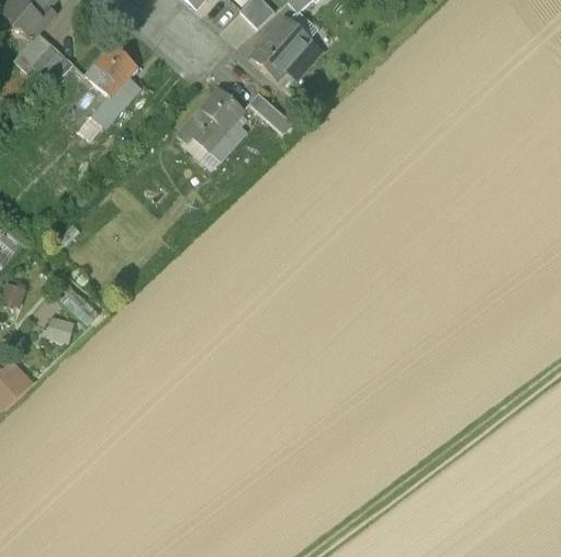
[(8,0),(0,9),(11,19),(18,18),(23,23),(23,30),(33,39),(38,33),(56,13),(49,8),(56,0),(8,0)]
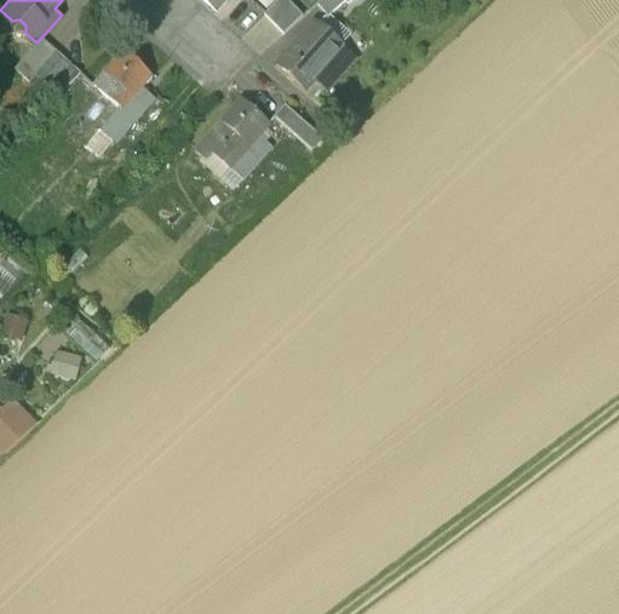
[(278,0),(265,11),(284,29),(304,11),(292,0),(278,0)]
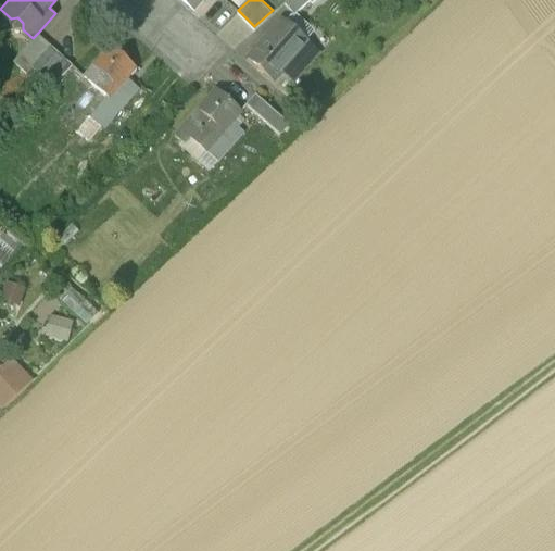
[(287,0),(286,1),(294,12),(308,0),(313,0),(287,0)]
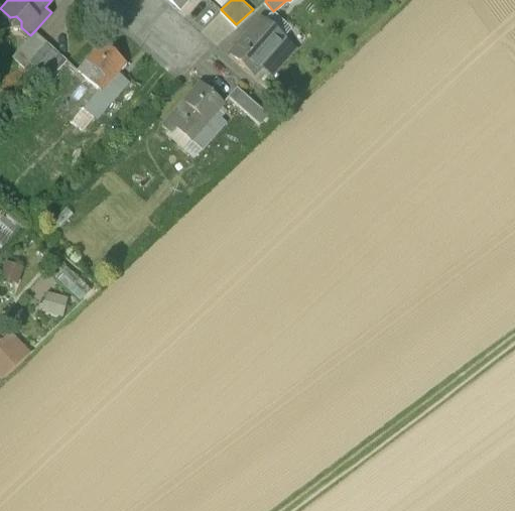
[(262,15),(231,51),(255,73),(264,61),(274,71),(296,45),(262,15)]
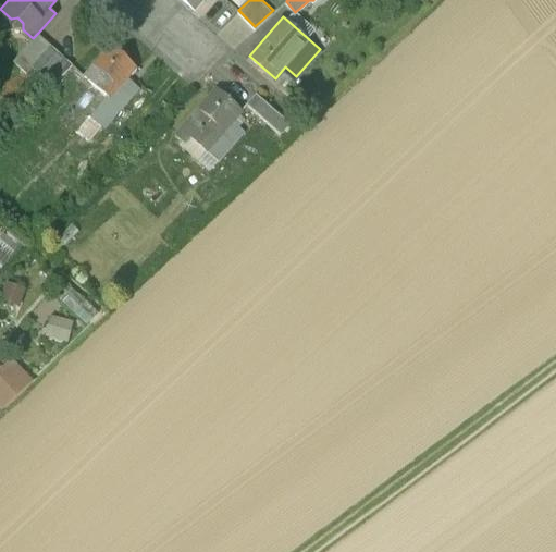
[(71,63),(38,33),(33,38),(13,60),(25,71),(33,63),(52,81),(71,63)]
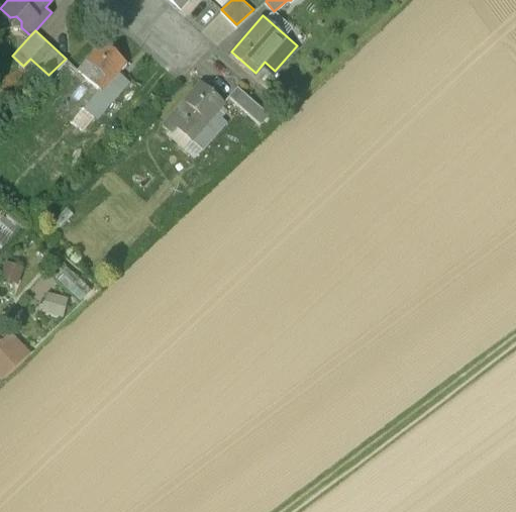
[(125,62),(102,40),(78,69),(83,73),(93,82),(112,99),(128,81),(117,71),(125,62)]
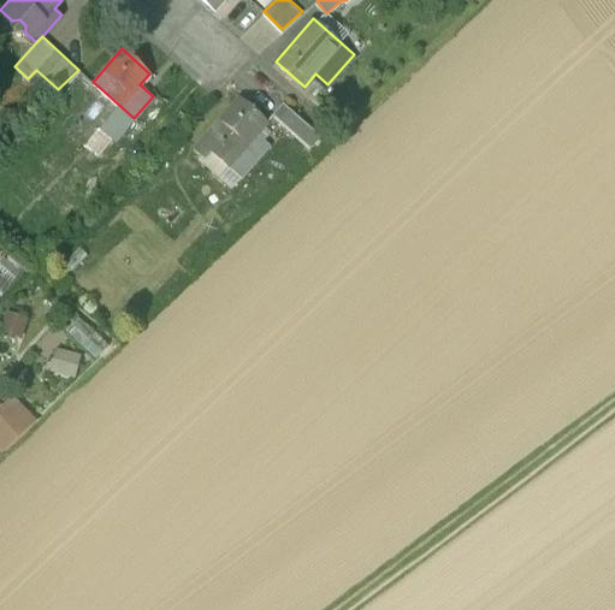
[(99,87),(69,118),(82,131),(111,98),(99,87)]
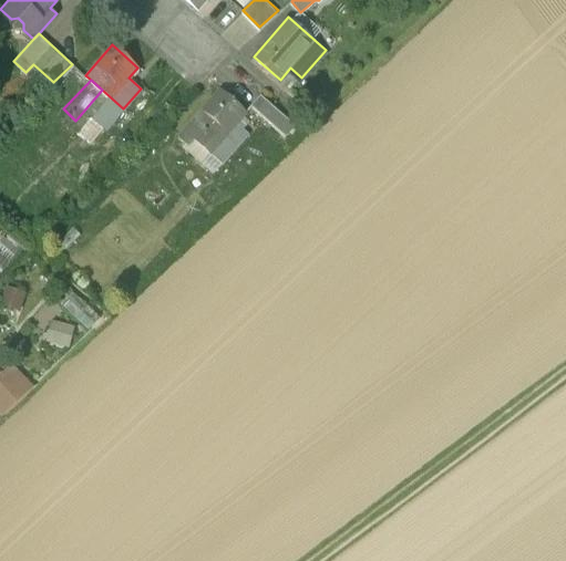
[(222,87),(179,135),(189,145),(195,138),(222,163),(249,132),(238,122),(248,111),(222,87)]
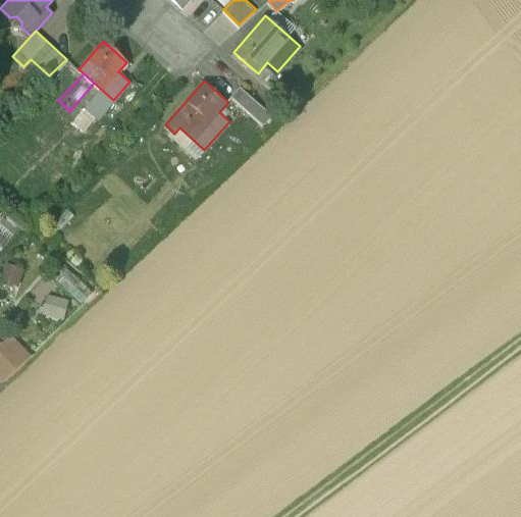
[(272,114),(241,86),(231,96),(263,124),(272,114)]
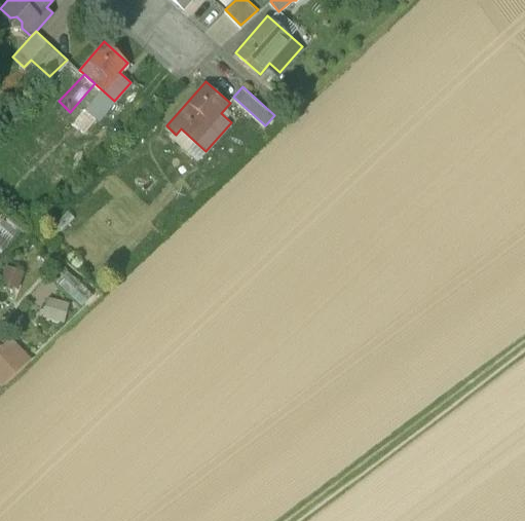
[(6,214),(0,220),(0,226),(6,232),(16,222),(6,214)]
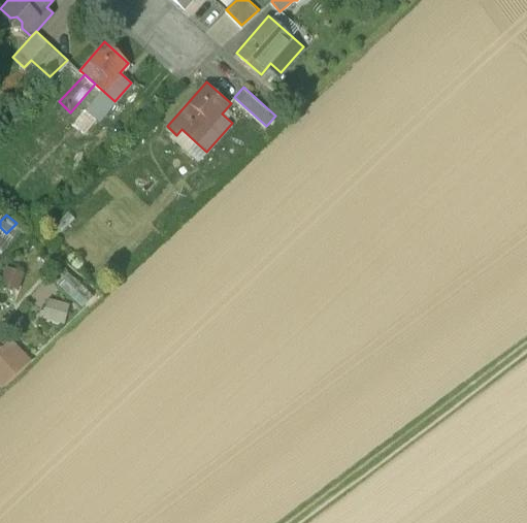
[(1,279),(19,285),(25,268),(7,262),(1,279)]
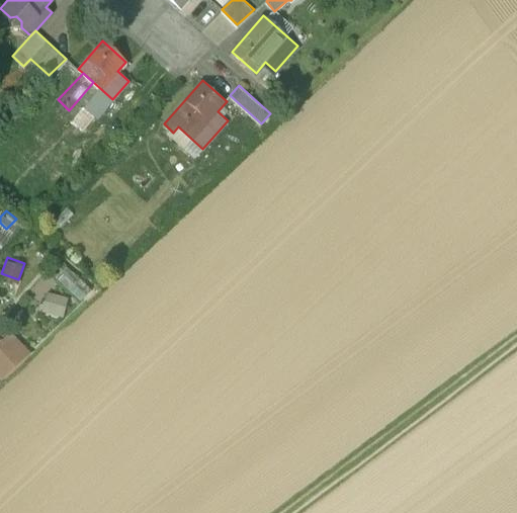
[(63,314),(69,293),(49,287),(42,307),(63,314)]
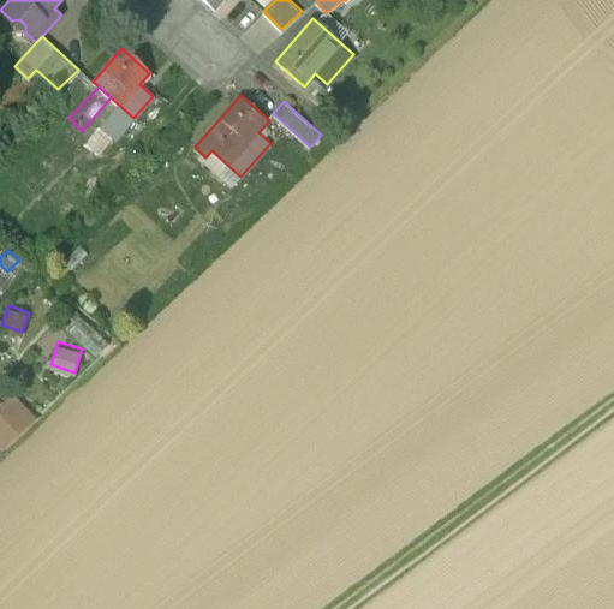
[(0,404),(0,443),(5,449),(36,419),(12,394),(1,404),(0,404)]
